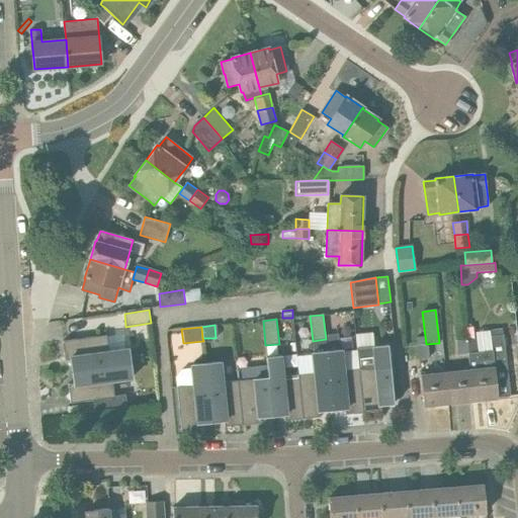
[(469,370),(472,401),(498,398),(510,397),(508,367),(509,366),(508,362),(505,362),(501,329),(488,331),(490,350),(482,351),(477,352),(476,340),(466,340),(468,354),(467,354),(469,370)]
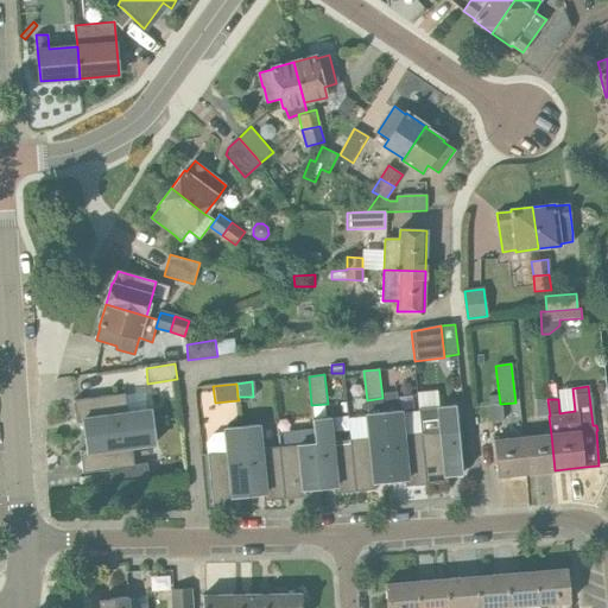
[(382,398),(384,412),(399,411),(397,392),(381,393),(382,398)]
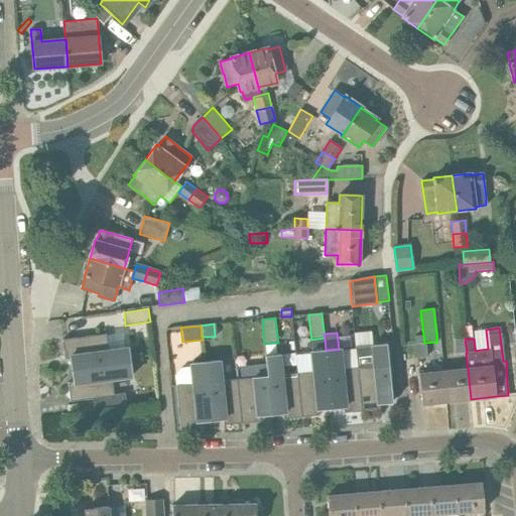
[(72,370),(130,362),(129,349),(109,351),(106,334),(62,340),(65,359),(71,358),(72,370)]
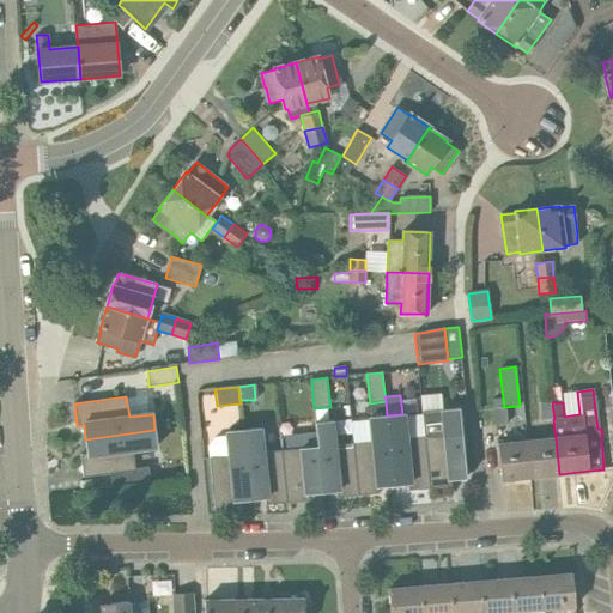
[(370,404),(371,418),(387,416),(386,401),(370,404)]
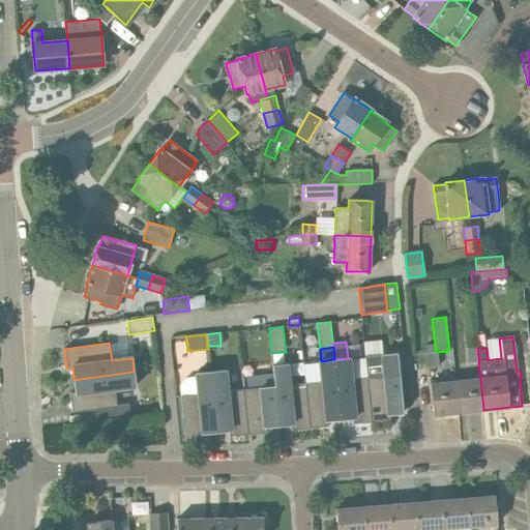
[(477,348),(466,350),(467,364),(478,362),(479,362),(477,348)]
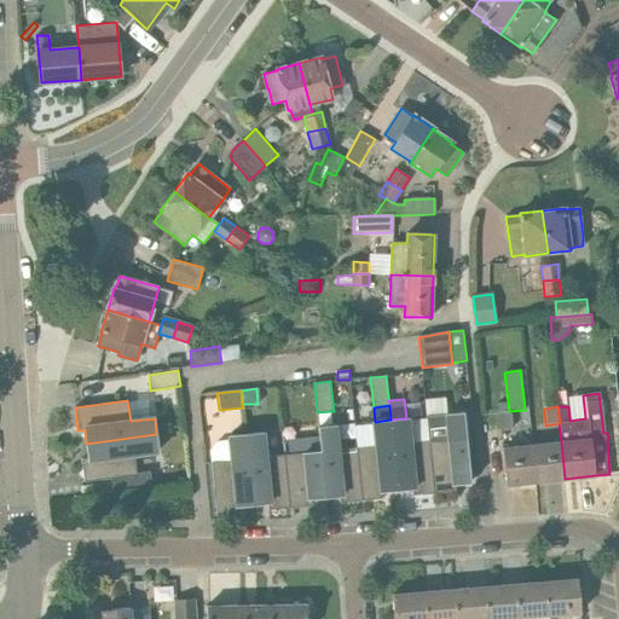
[(509,411),(497,412),(499,431),(512,429),(509,411)]
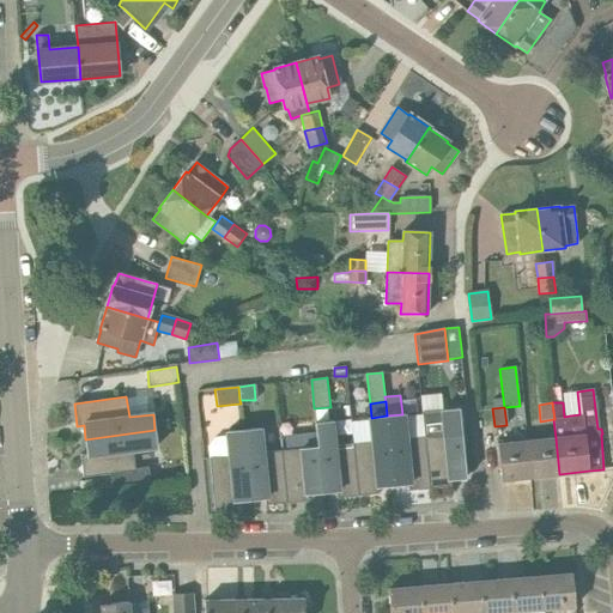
[(425,436),(430,489),(451,486),(451,480),(467,478),(460,408),(423,412),(425,436)]
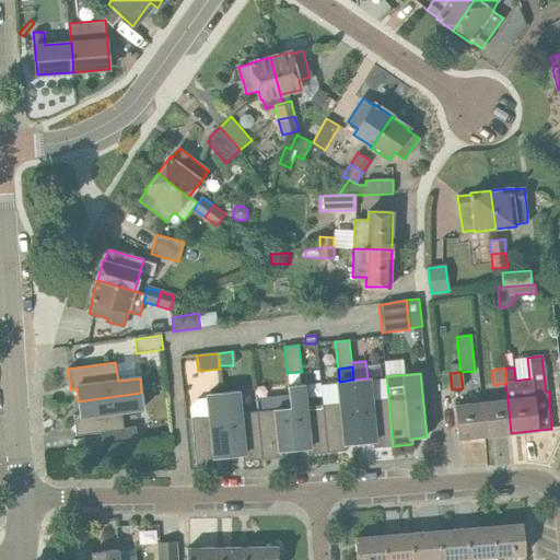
[(388,398),(371,400),(369,378),(368,378),(353,380),(360,443),(373,442),(374,448),(393,446),(388,398)]
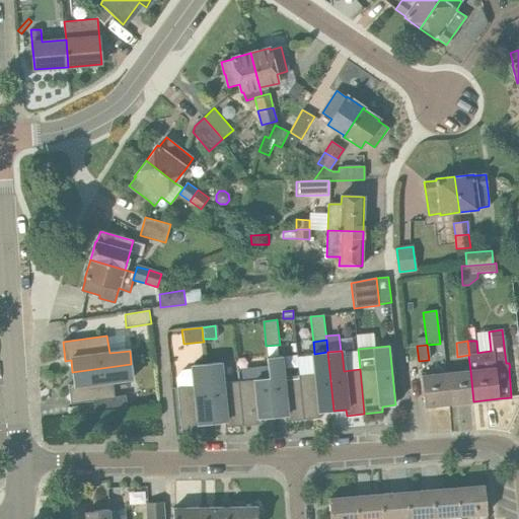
[(321,413),(334,411),(327,352),(314,354),(313,354),(315,374),(299,375),(304,420),(321,418),(321,413)]
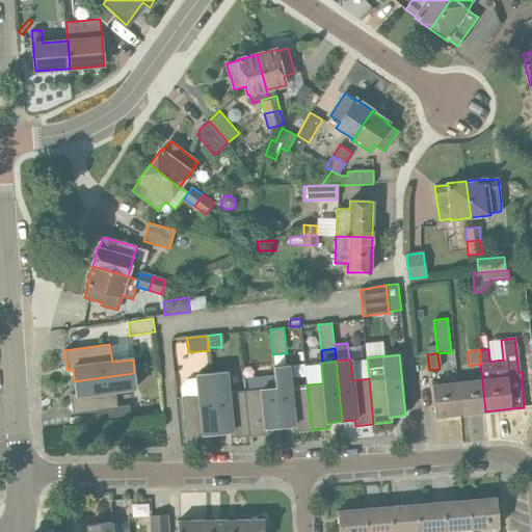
[(312,430),(307,384),(290,387),(288,366),(273,367),(275,388),(280,427),(292,426),(293,432),(312,430)]
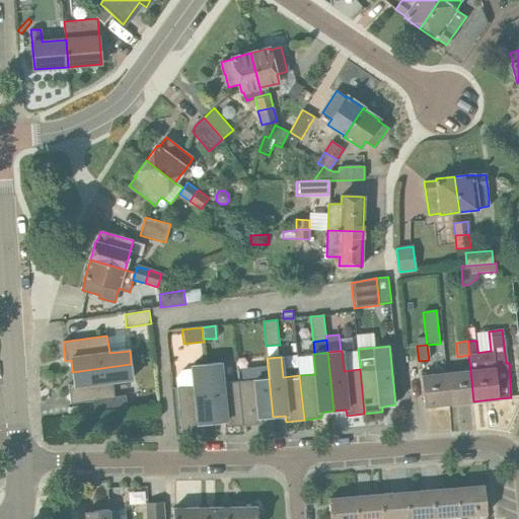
[(243,426),(238,381),(223,383),(221,363),(206,364),(212,423),(225,422),(225,428),(243,426)]
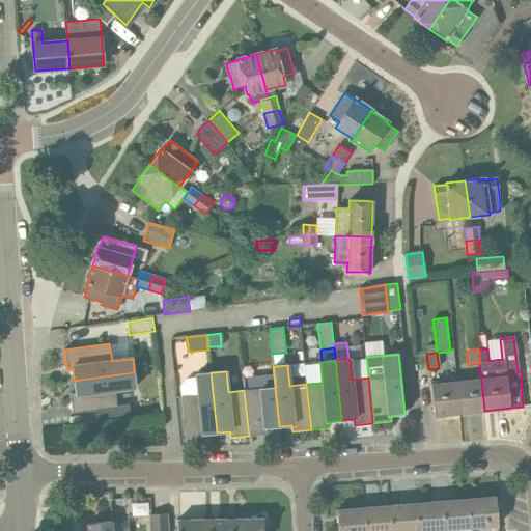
[(73,413),(95,411),(98,422),(131,418),(129,404),(117,406),(115,390),(136,387),(134,372),(74,381),(76,393),(71,394),(73,413)]
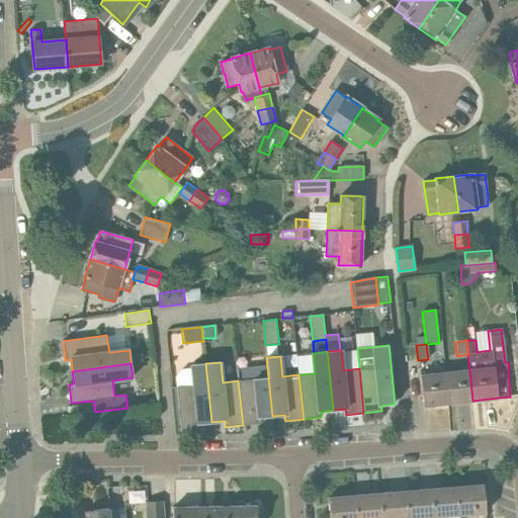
[(199,424),(211,422),(205,363),(192,365),(194,385),(177,386),(181,431),(200,429),(199,424)]
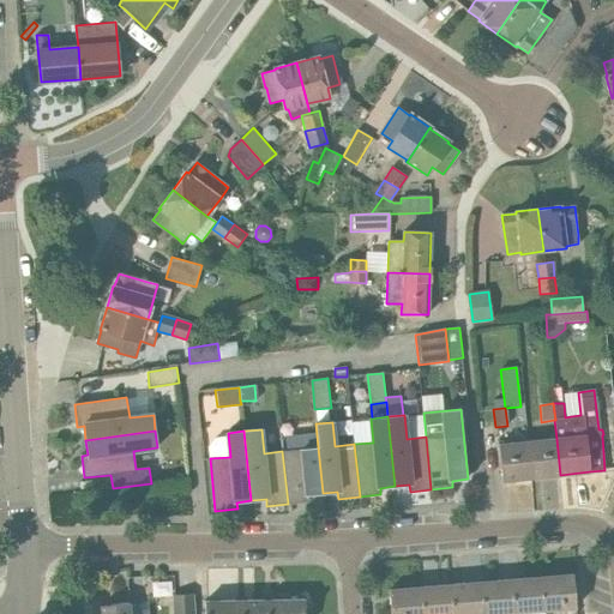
[(557,439),(540,440),(529,441),(533,477),(560,475),(557,439)]
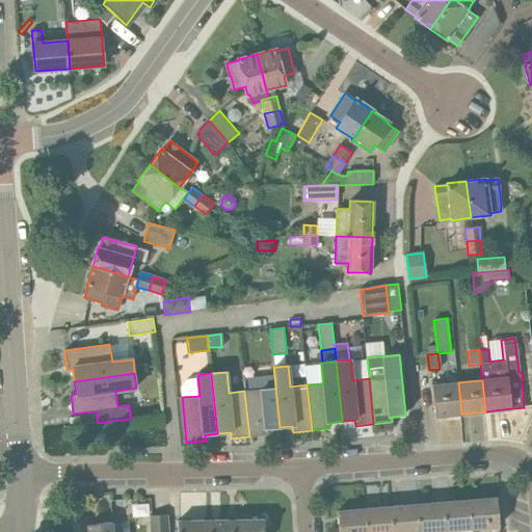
[(435,417),(461,414),(458,382),(432,386),(435,417)]
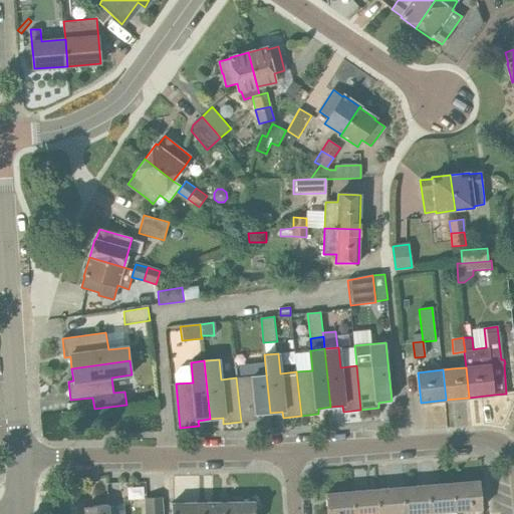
[(258,415),(270,413),(266,374),(236,377),(241,422),(259,420),(258,415)]
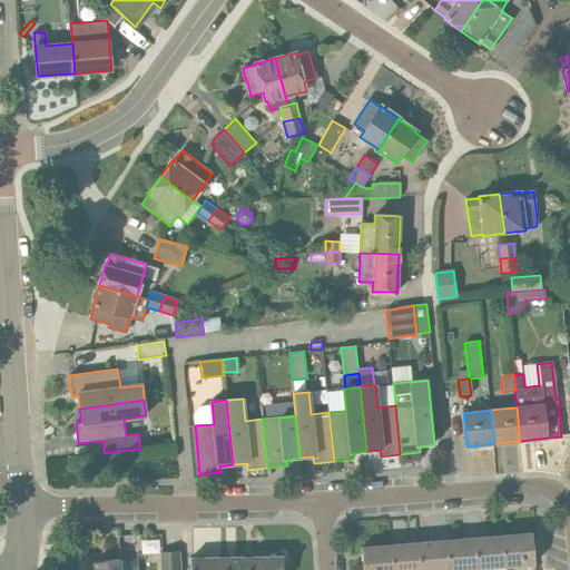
[(503,537),(505,567),(534,564),(532,533),(503,537)]
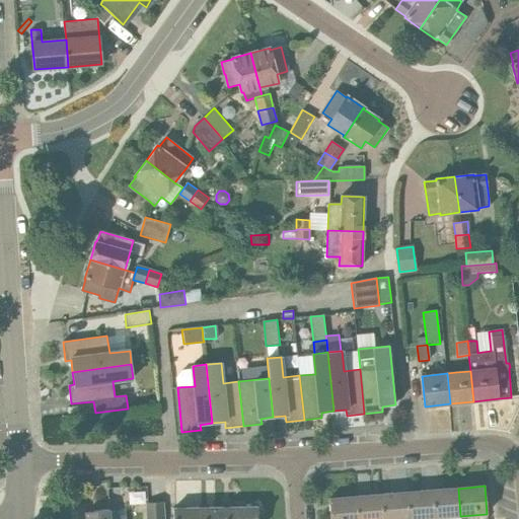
[(435,518),(460,516),(458,489),(433,491),(435,518)]
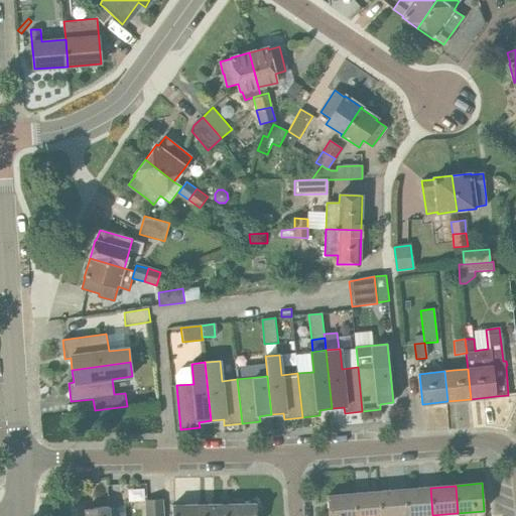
[(406,515),(422,515),(432,515),(430,488),(404,490),(406,515)]
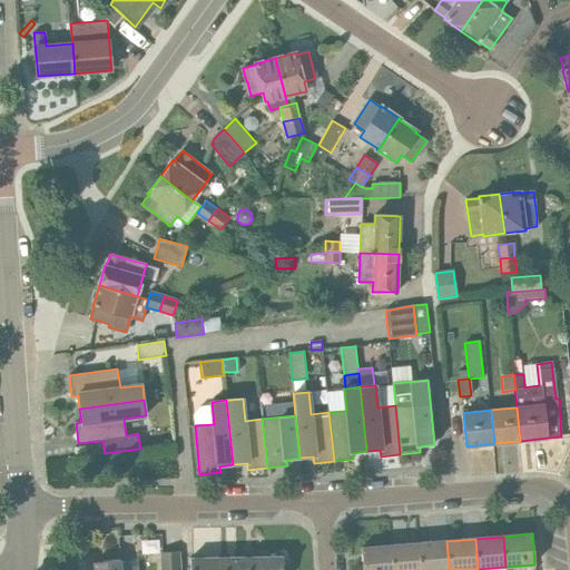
[(421,569),(449,569),(446,541),(419,543),(421,569)]
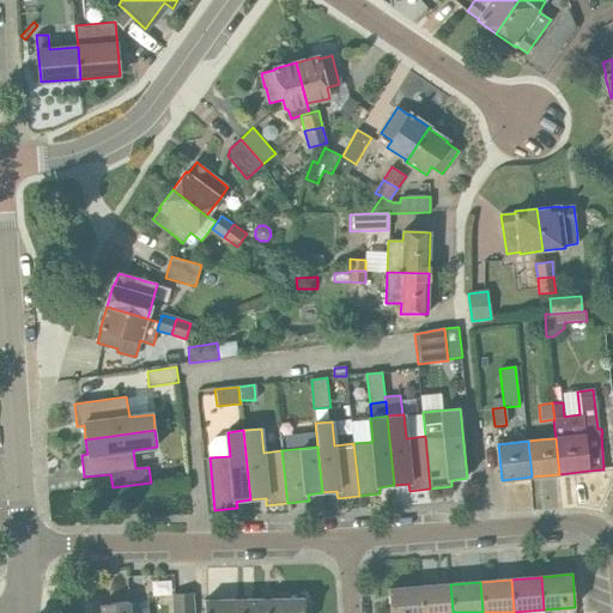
[(453,612),(450,584),(420,587),(422,612),(453,612)]
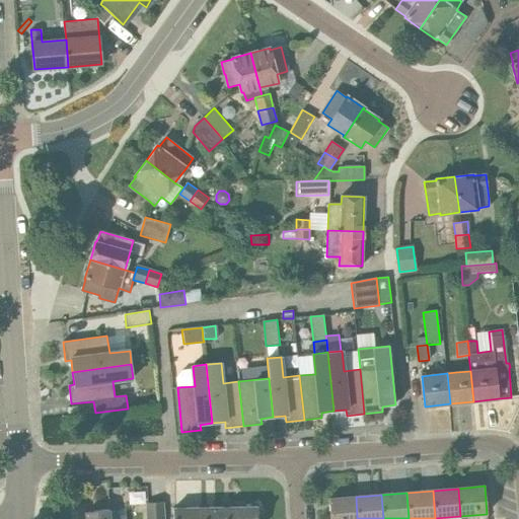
[(329,499),(330,518),(357,518),(356,497),(329,499)]
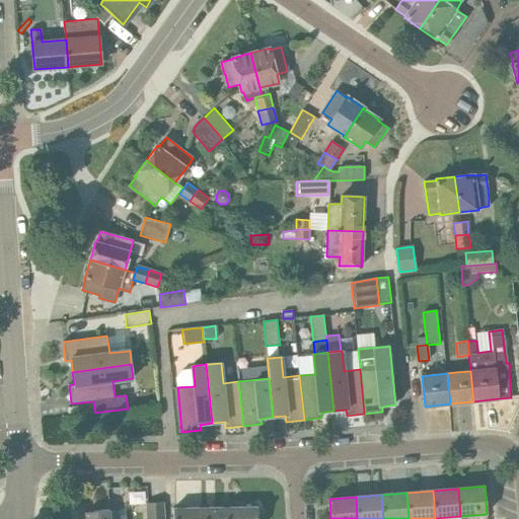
[(146,518),(163,518),(163,501),(146,502),(146,518)]
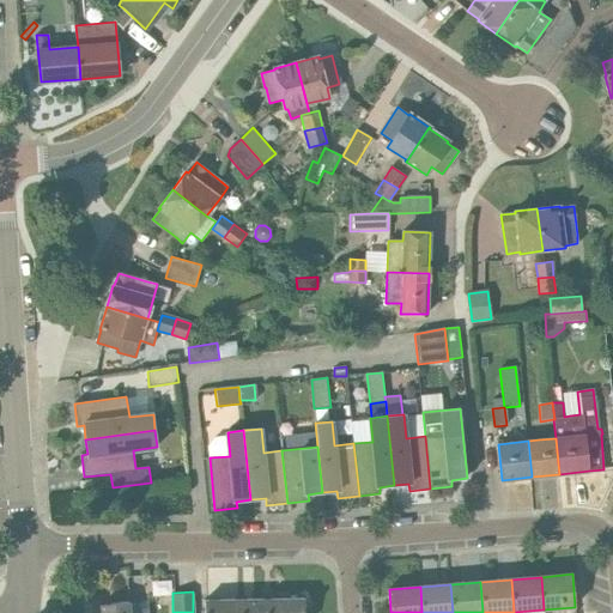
[(255,600),(254,612),(304,612),(304,599),(255,600)]
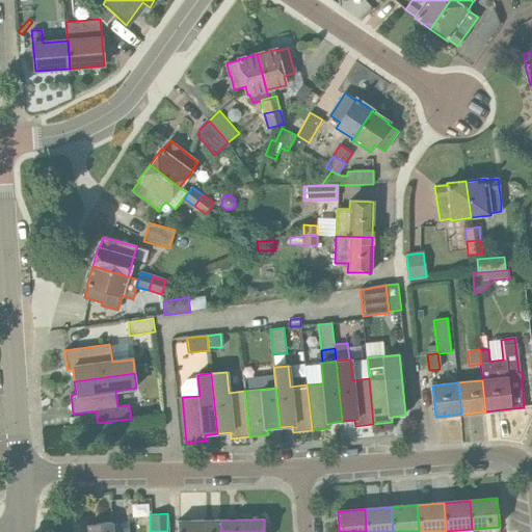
[(178,531),(220,531),(221,521),(178,522),(178,531)]
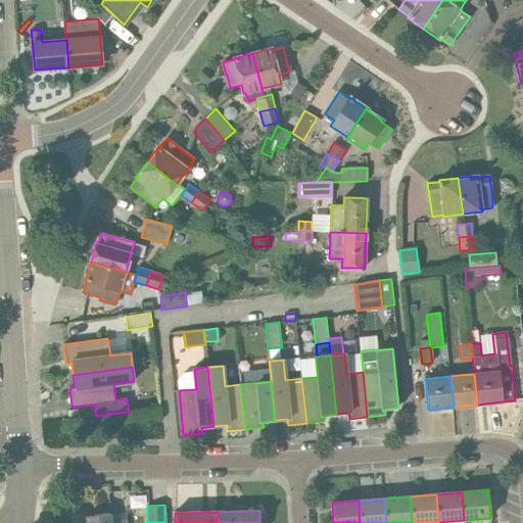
[(87,522),(110,522),(110,514),(86,517),(87,522)]
